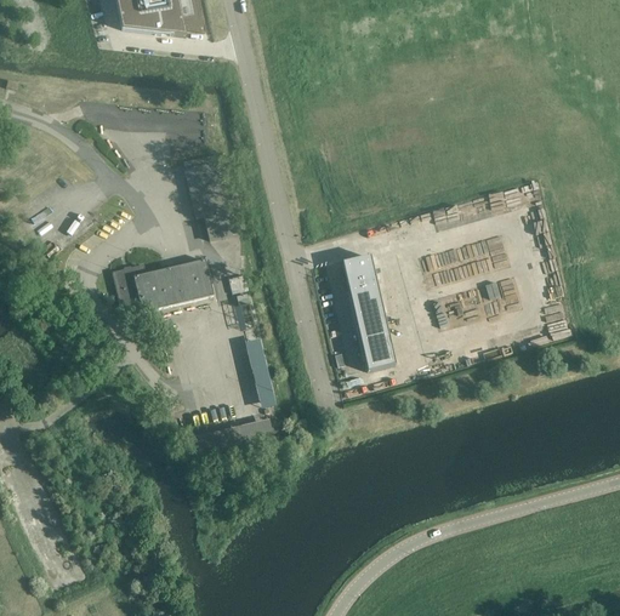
[(117,0),(123,27),(174,33),(187,34),(186,28),(206,29),(199,0),(117,0)]
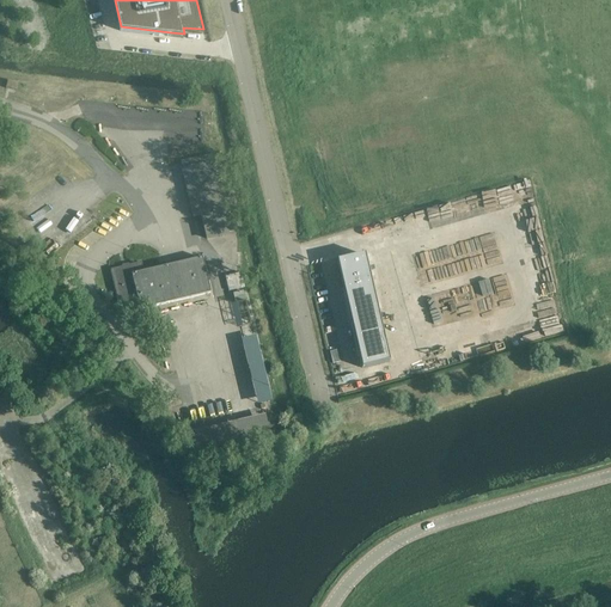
[(19,79),(10,77),(7,85),(18,86),(19,79)]
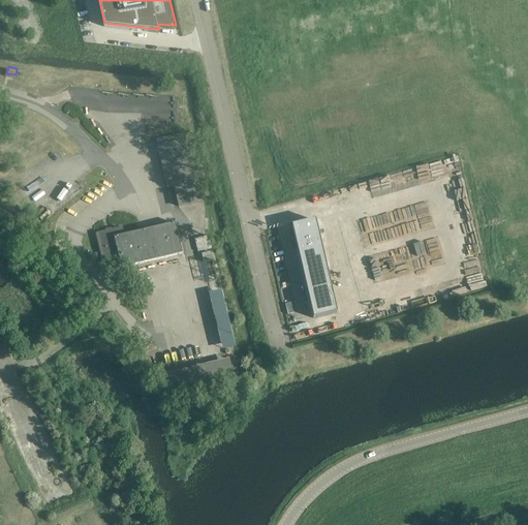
[(337,309),(315,216),(292,221),(313,314),(337,309)]
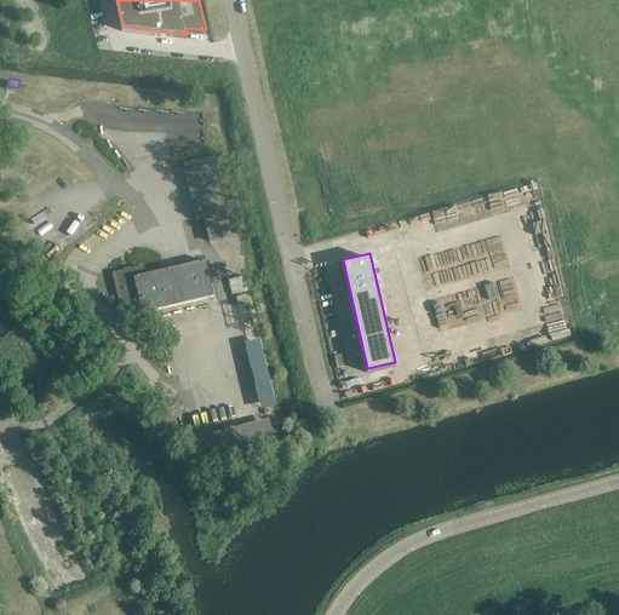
[(121,305),(141,302),(142,310),(213,293),(205,257),(156,269),(155,266),(147,269),(144,262),(113,269),(121,305)]
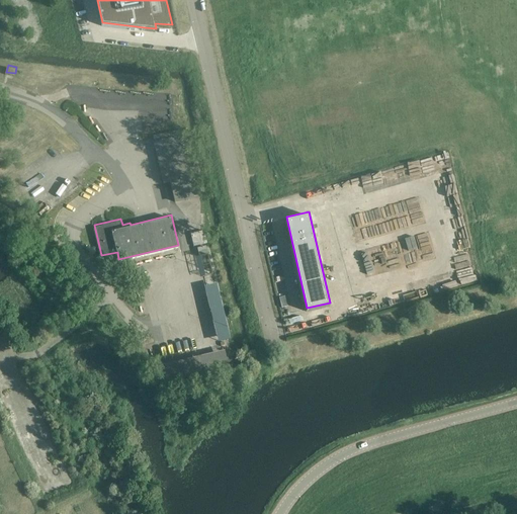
[(202,227),(192,229),(195,242),(205,239),(202,227)]
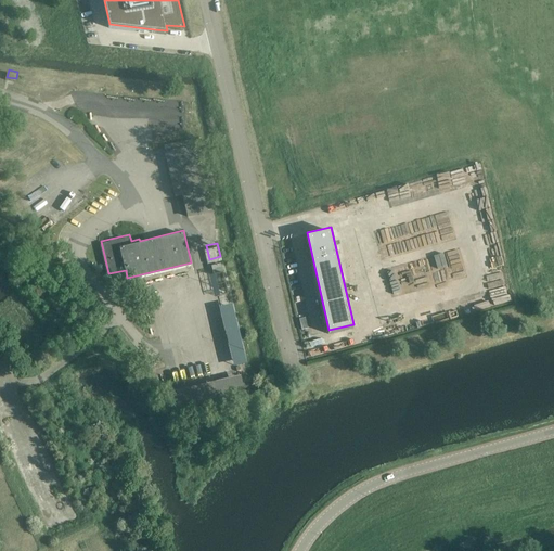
[(213,271),(216,293),(228,291),(223,259),(214,260),(215,270),(213,271)]
